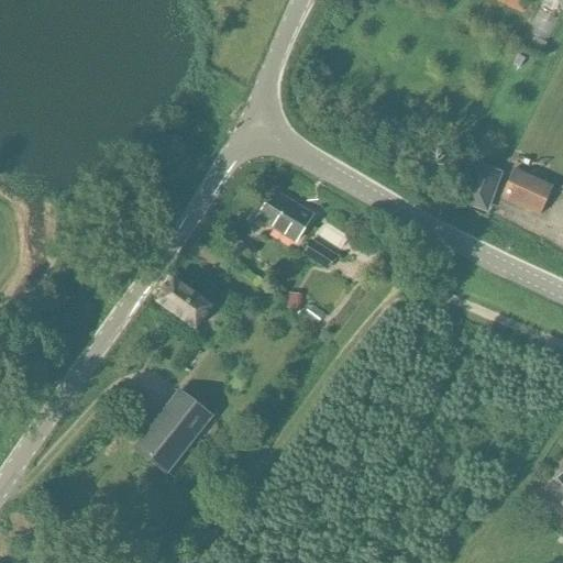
[(498,0),(522,11),(527,1),(523,0),(498,0)]
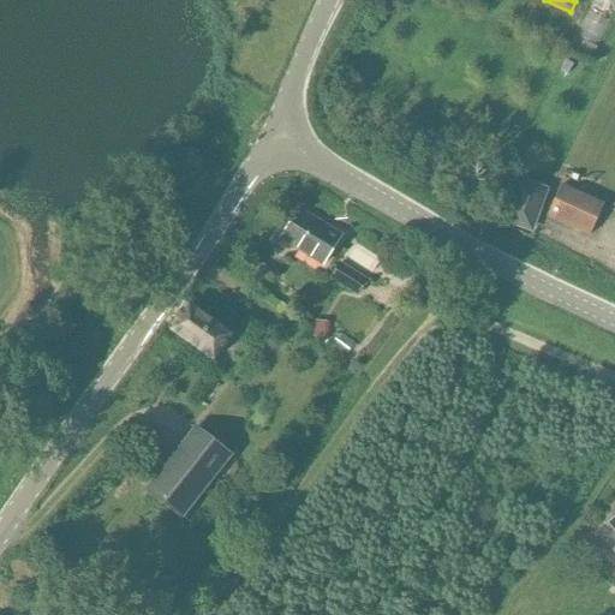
[(532,234),(550,189),(513,175),(496,221),(532,234)]
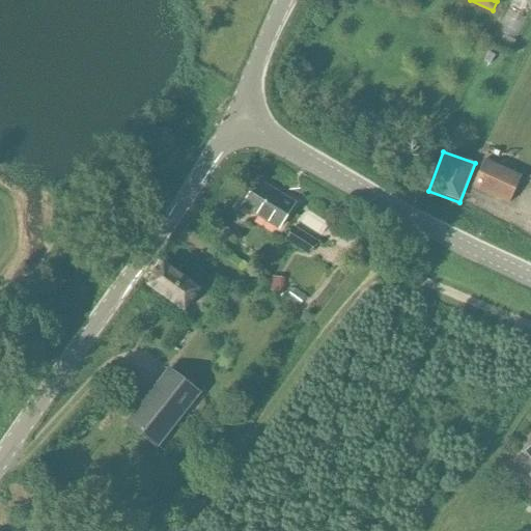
[(472,188),(508,203),(521,174),(484,159),(472,188)]
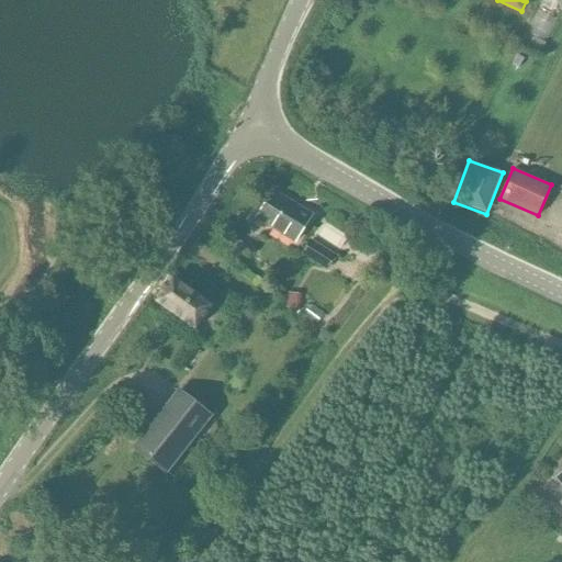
[(313,216),(273,191),(256,220),(295,244),(313,216)]
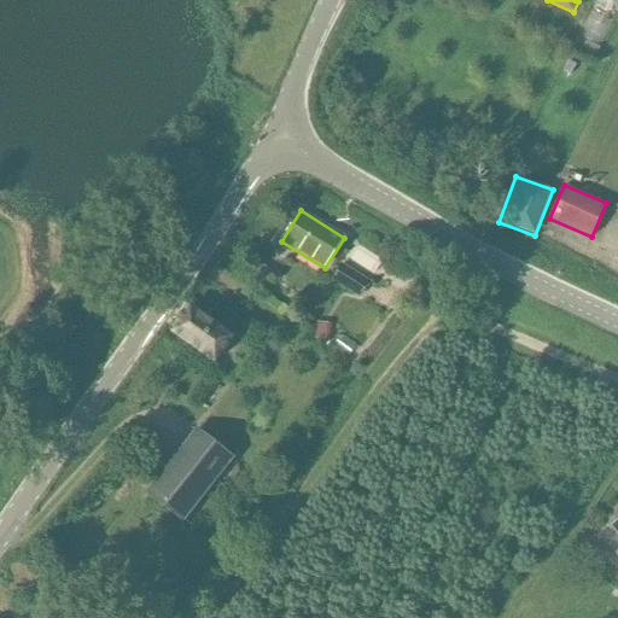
[(340,263),(336,284),(363,291),(368,272),(340,263)]
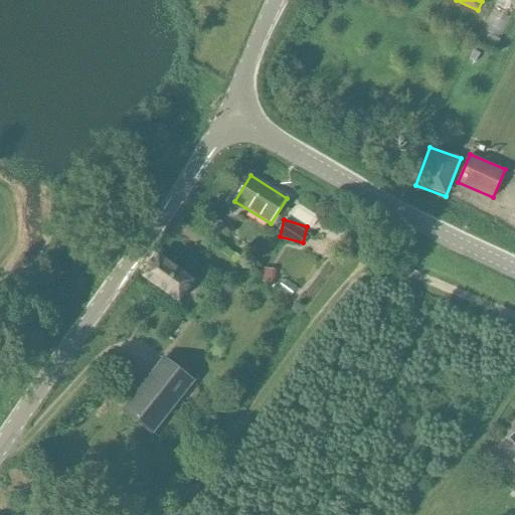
[(143,277),(178,303),(194,281),(159,255),(143,277)]
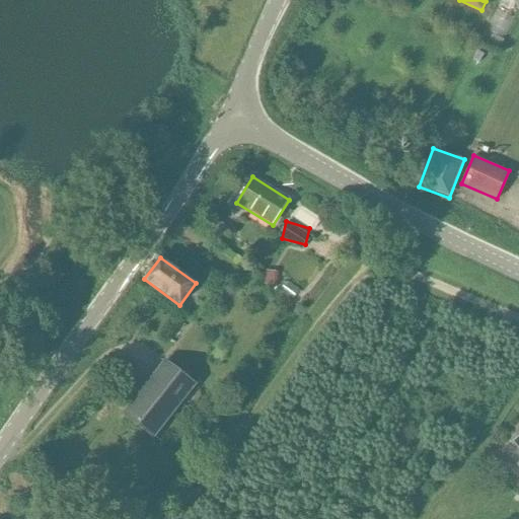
[(195,384),(165,362),(124,415),(153,438),(195,384)]
